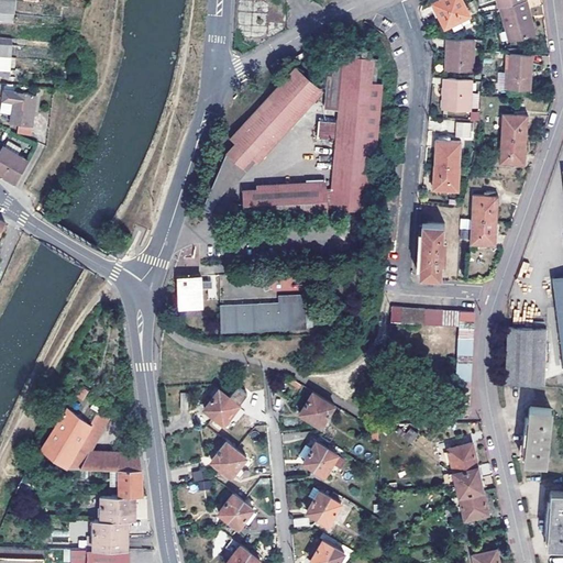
[(0,0),(0,23),(14,24),(17,0),(0,0)]
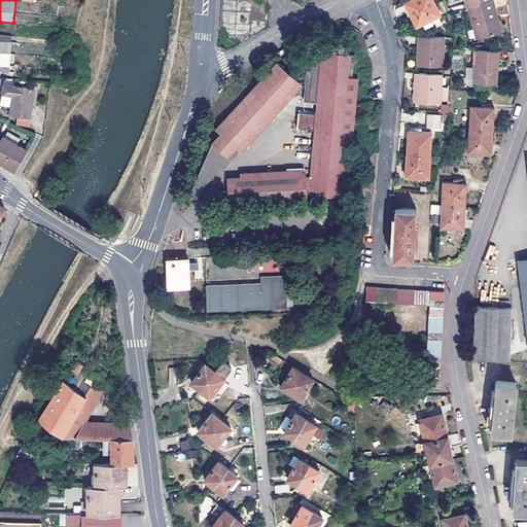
[(432,0),(410,0),(406,2),(416,26),(440,14),(432,0)]
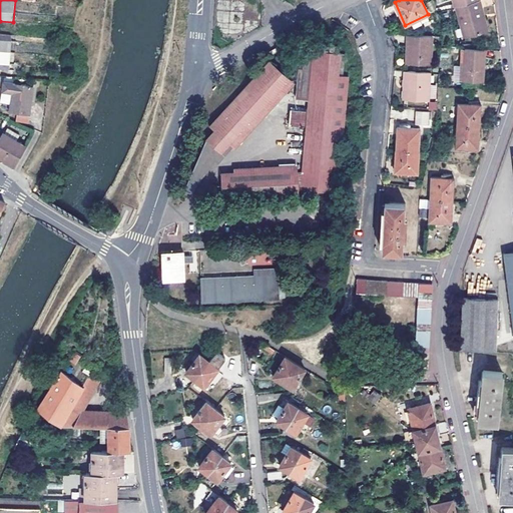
[(470,34),(486,29),(479,7),(483,6),(481,0),(475,0),(461,4),(470,34)]
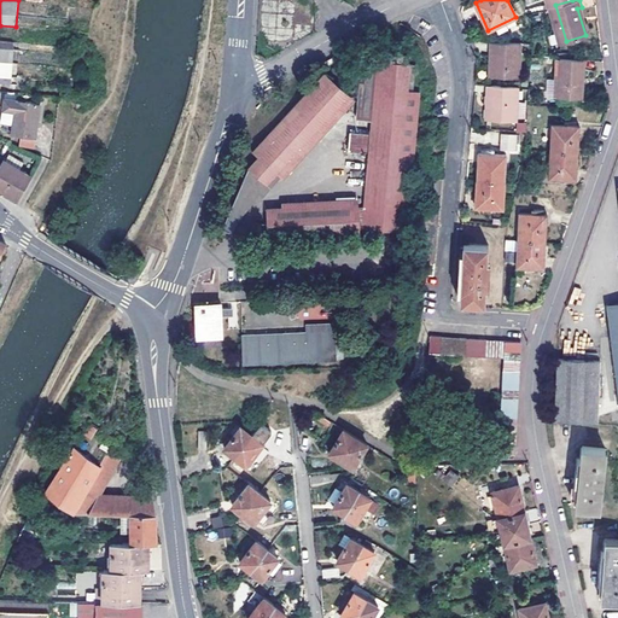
[(589,34),(582,7),(577,9),(586,35),(589,34)]
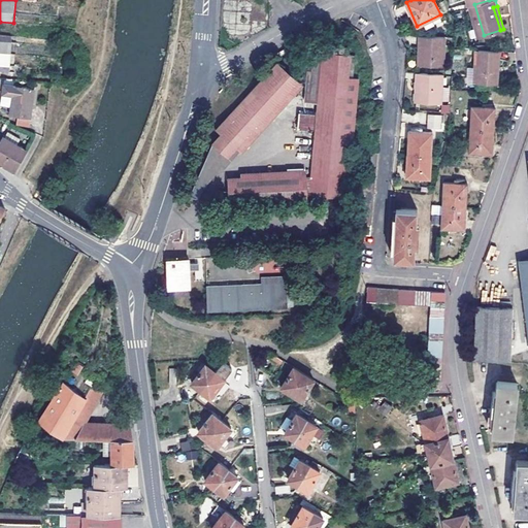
[(421,36),(421,44),(424,44),(423,65),(443,67),(446,36),(421,36)]
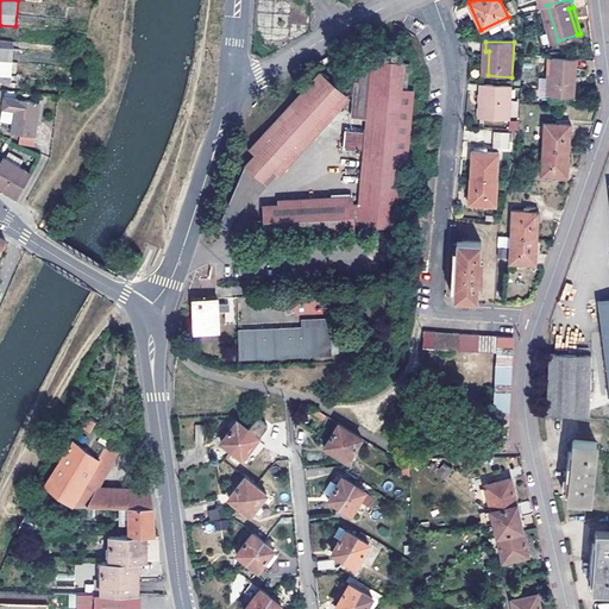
[(278,202),(262,203),(262,219),(263,232),(399,225),(405,158),(409,158),(414,88),(402,88),(405,60),(400,60),(400,50),(384,50),(384,57),(362,56),(359,80),(355,80),(353,94),(351,117),(366,118),(358,202),(353,202),(353,195),(277,199),(278,202)]
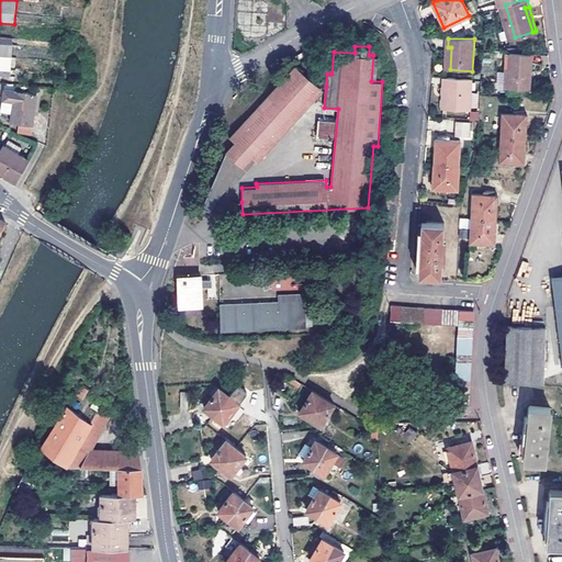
[(530,69),(532,53),(512,52),(510,55),(508,85),(527,87),(529,69),(530,69)]
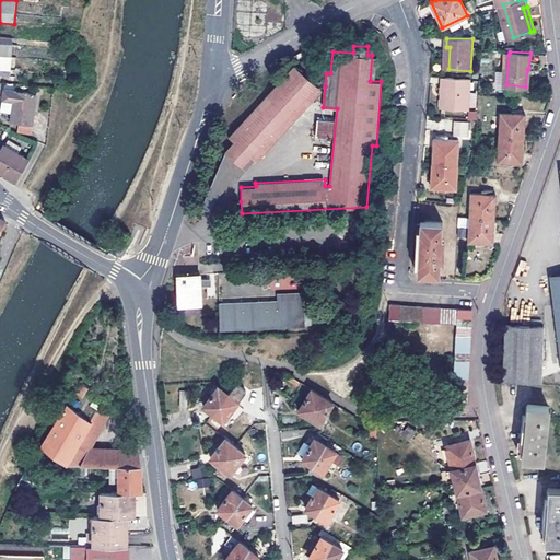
[(319,86),(294,63),(228,136),(233,140),(222,152),(202,207),(209,209),(225,187),(235,175),(238,177),(255,160),(257,162),(323,90),(319,86)]
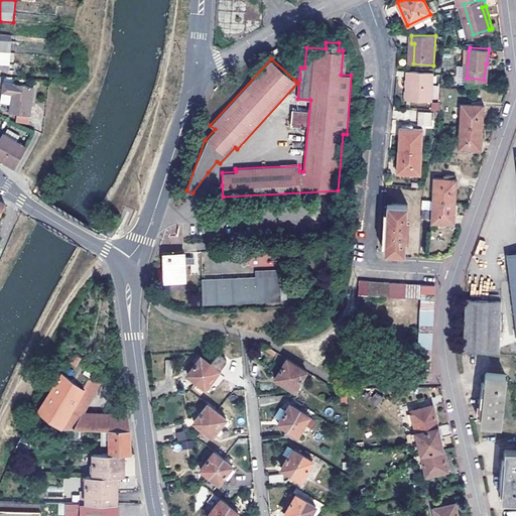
[(409,71),(408,79),(412,79),(411,99),(431,100),(433,72),(409,71)]
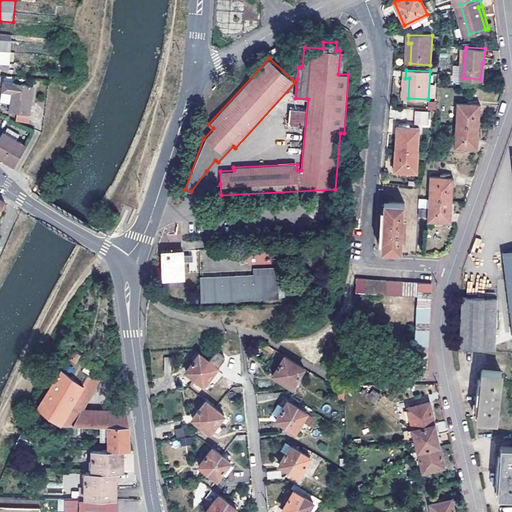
[(30,114),(32,103),(29,102),(31,87),(14,84),(4,83),(2,94),(12,96),(10,112),(30,114)]
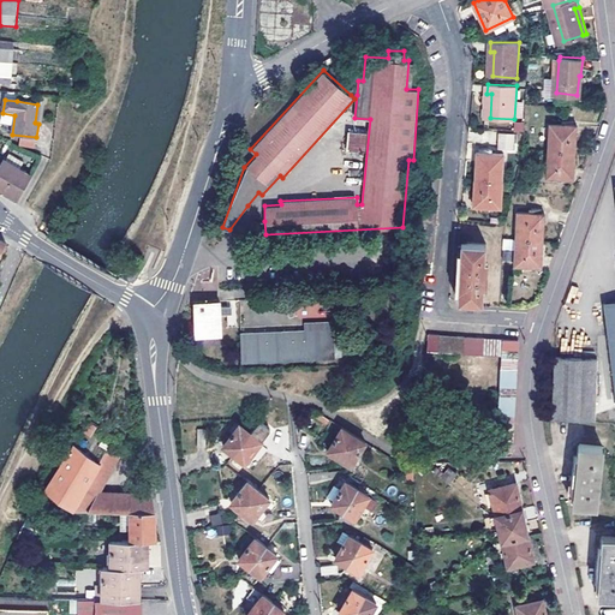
[(578,124),(550,123),(549,149),(575,151),(578,124)]
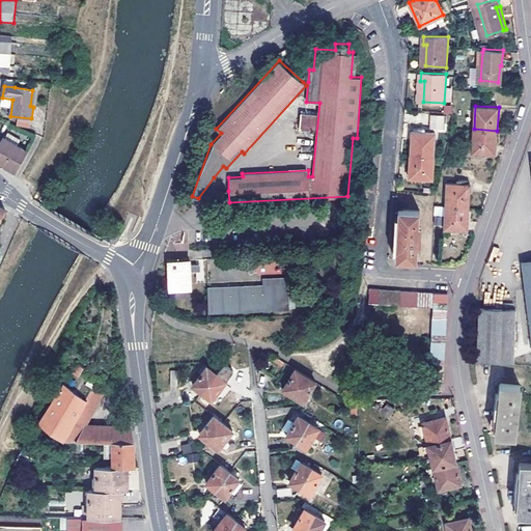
[(316,114),(301,113),(300,129),(315,129),(316,114)]
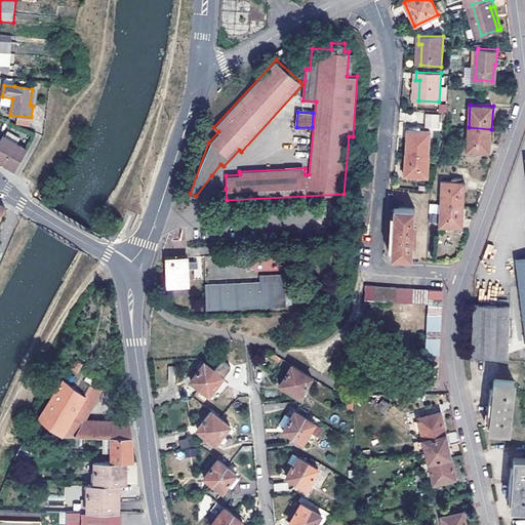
[(425,112),(425,126),(438,126),(438,113),(425,112)]
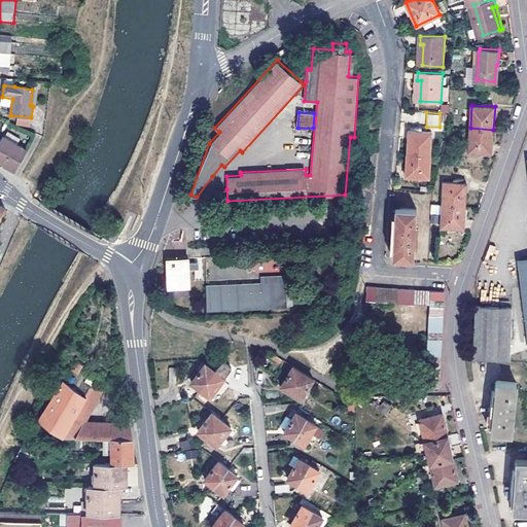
[(492,152),(493,130),(470,128),(468,151),(492,152)]
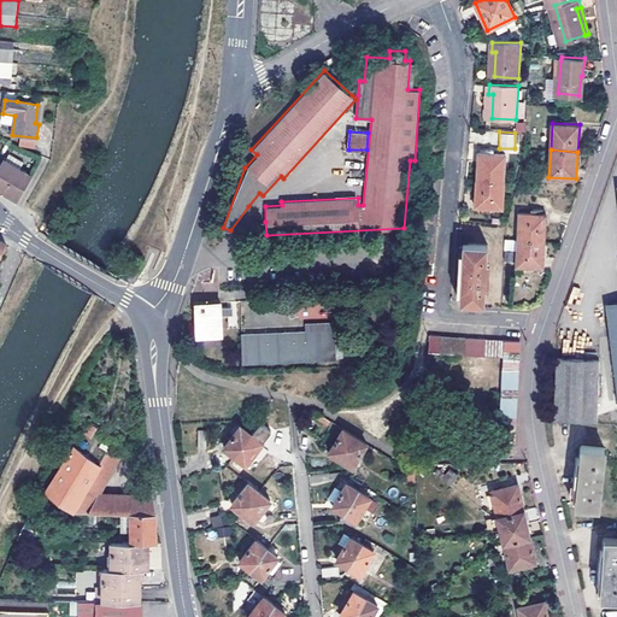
[(479,152),(477,178),(504,180),(505,153),(479,152)]
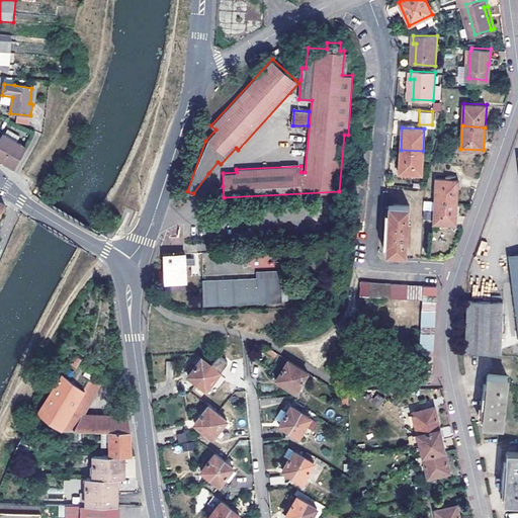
[(17,166),(26,148),(3,135),(0,139),(0,159),(1,160),(3,158),(17,166)]
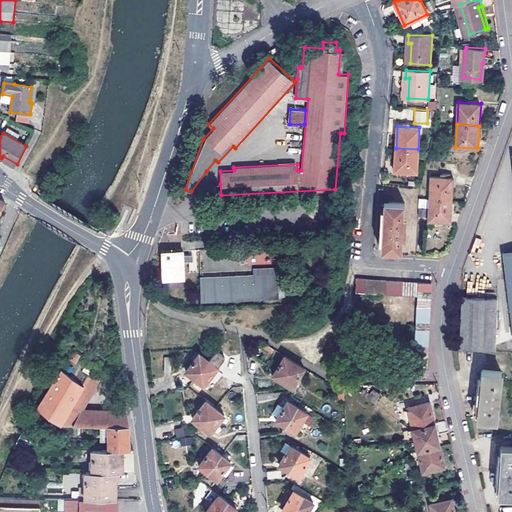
[(353,147),(352,158),(366,159),(367,148),(353,147)]
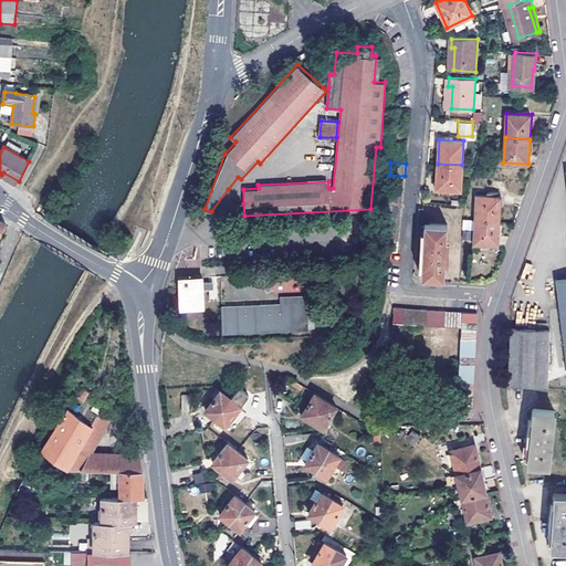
[(438,164),(437,189),(461,189),(462,165),(438,164)]
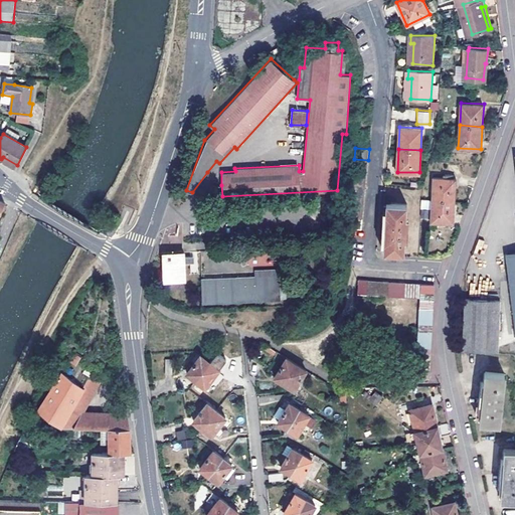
[(353,169),(367,170),(368,160),(354,159),(353,169)]
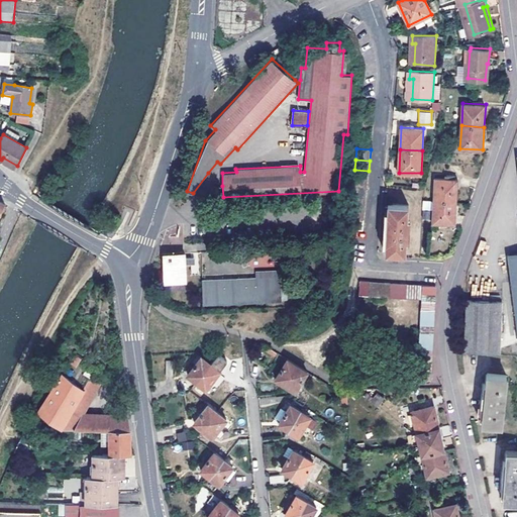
[(354,170),(354,179),(368,181),(369,171),(354,170)]
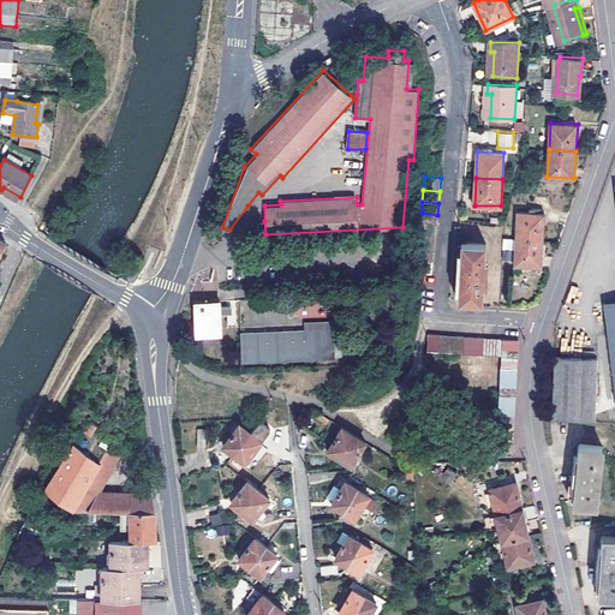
[(518,210),(515,238),(543,239),(544,212),(518,210)]
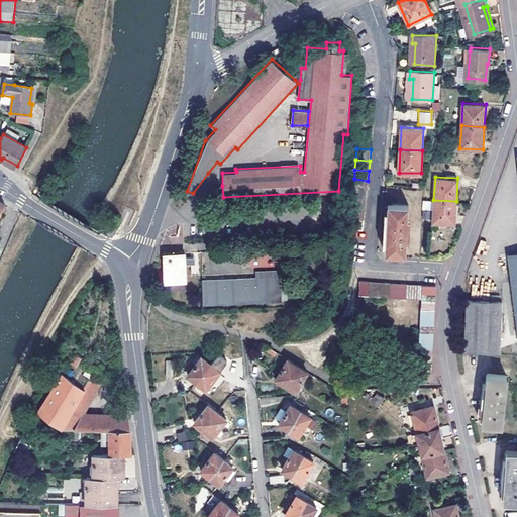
[(353,190),(367,191),(368,181),(354,179),(353,190)]
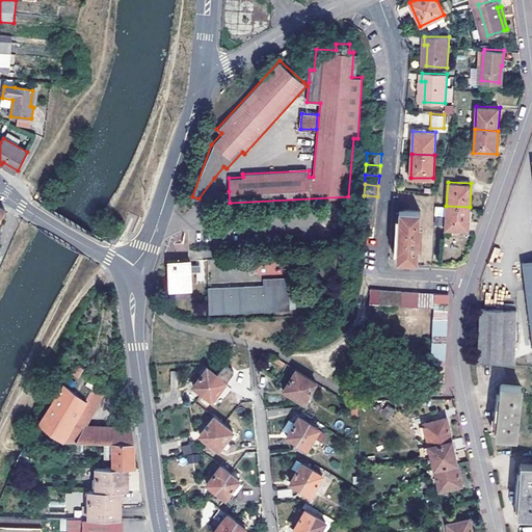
[(222,205),(230,205),(230,203),(229,191),(220,191),(211,206),(222,205)]
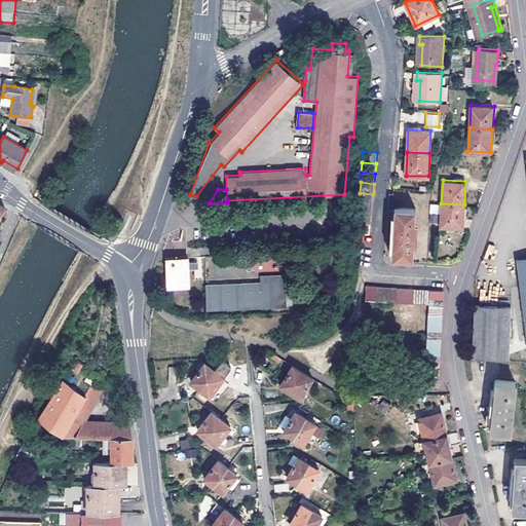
[(360,193),(359,203),(372,204),(373,194),(360,193)]
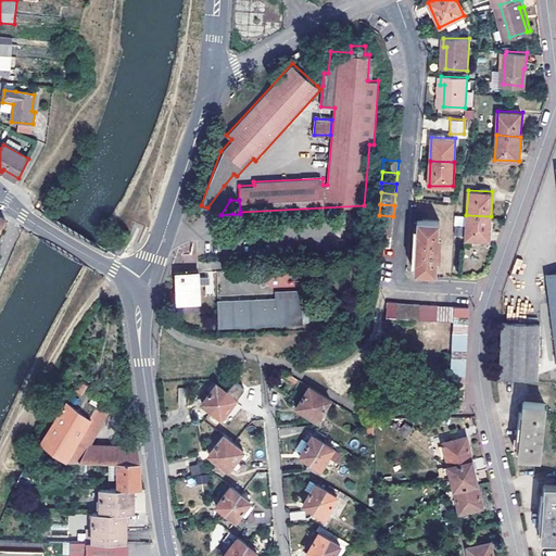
[(378,226),(392,227),(393,216),(379,215),(378,226)]
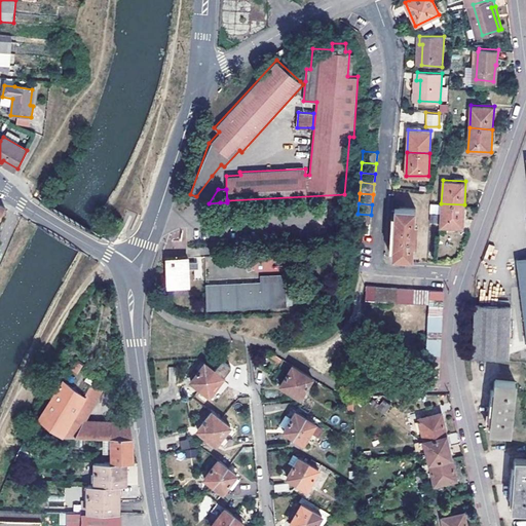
[(462,227),(464,204),(441,203),(441,215),(430,214),(429,222),(440,223),(440,226),(462,227)]
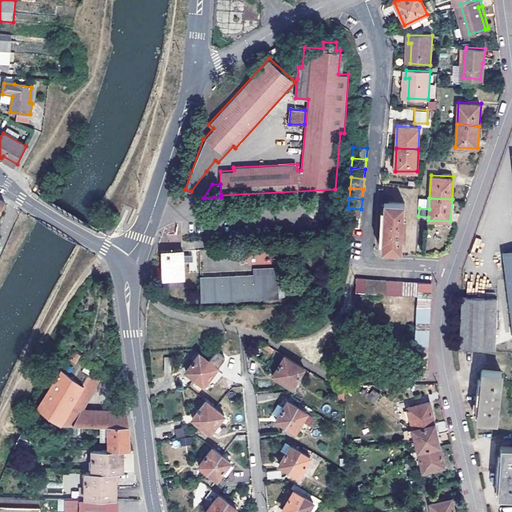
[(427,208),(428,199),(419,198),(418,207),(427,208)]
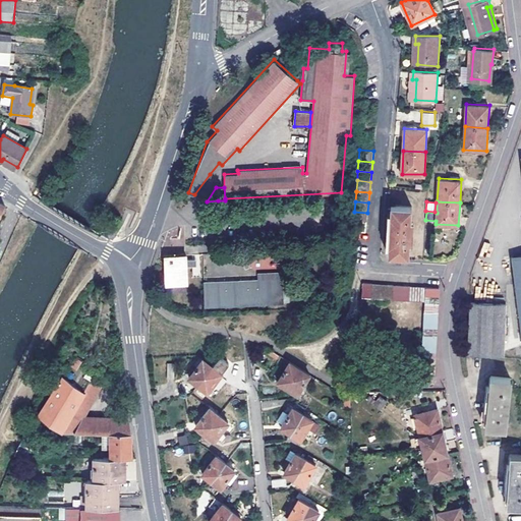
[(411,206),(391,205),(390,229),(389,254),(409,256),(411,206)]
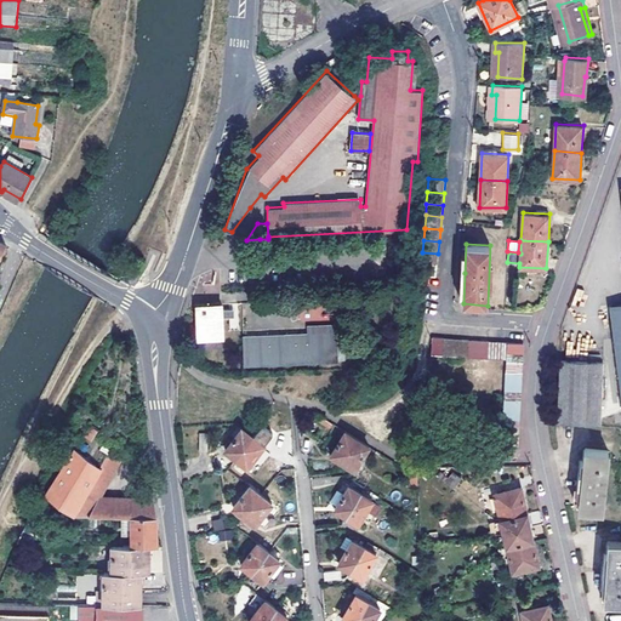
[(422,252),(421,263),(437,265),(438,254),(422,252)]
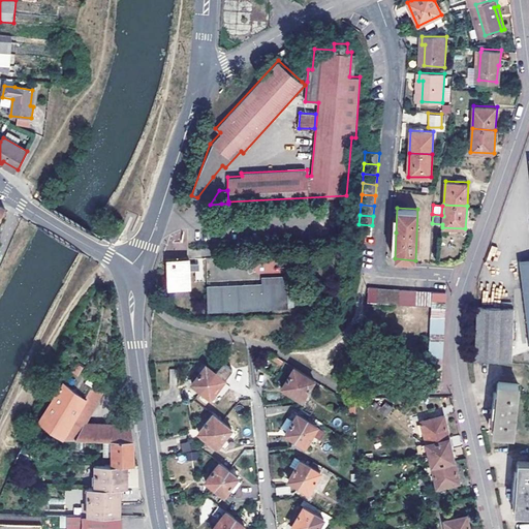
[(358,235),(363,236),(371,236),(372,225),(359,224),(358,235)]
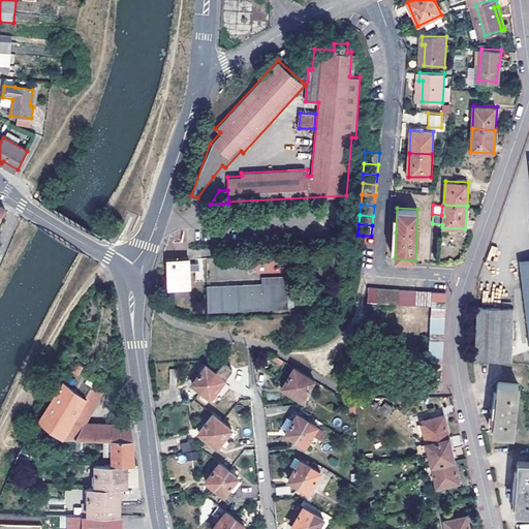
[(528,269),(528,255),(519,257),(521,270),(528,269)]
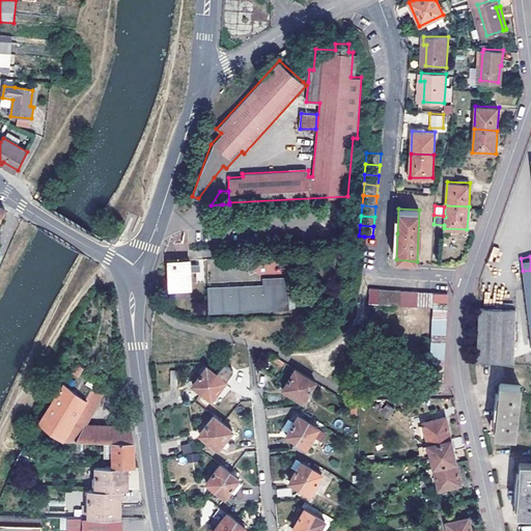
[(190,287),(190,260),(168,260),(169,264),(169,288),(190,287)]
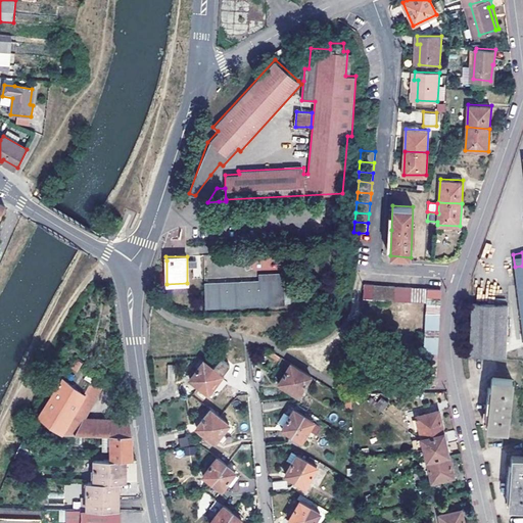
[(205,307),(289,301),(289,295),(284,295),(283,284),(282,273),(258,274),(258,280),(204,283),(205,307)]
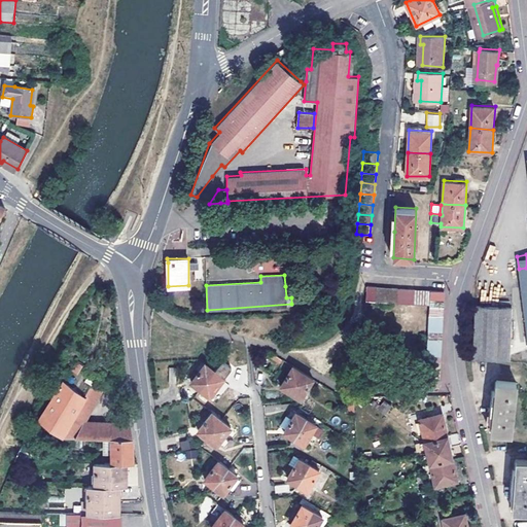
[(366,300),(375,301),(376,287),(367,286),(366,300)]
